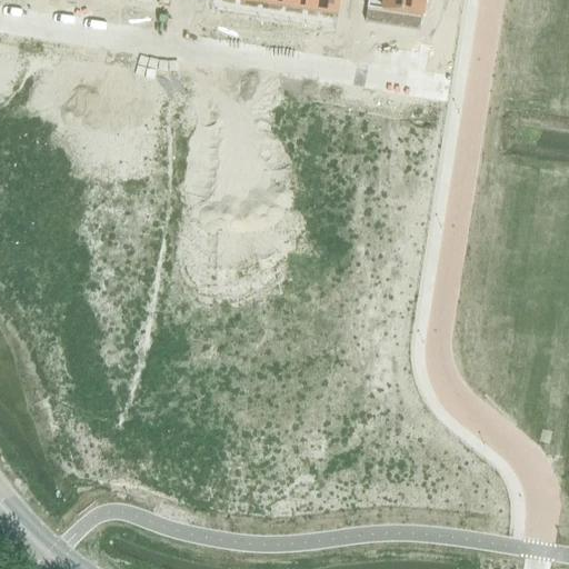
[(268,0),(268,6),(290,9),(291,0),(268,0)]
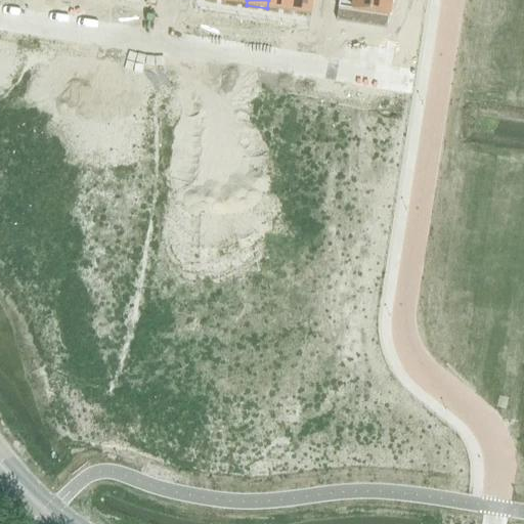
[(268,0),(267,8),(288,11),(290,0),(268,0)]
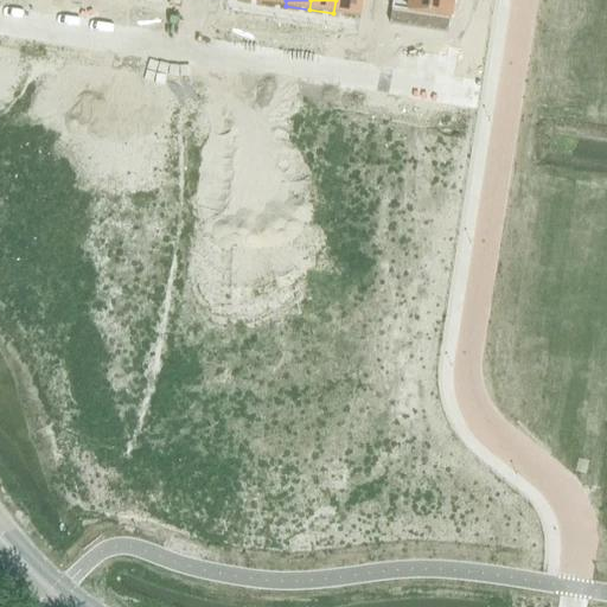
[(336,0),(333,13),(358,17),(360,0),(336,0)]
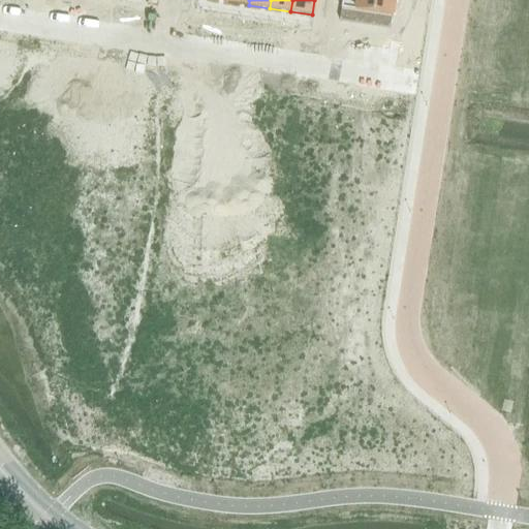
[(342,0),(341,10),(349,11),(358,12),(366,14),(374,16),(383,17),(392,18),(394,0),(342,0)]
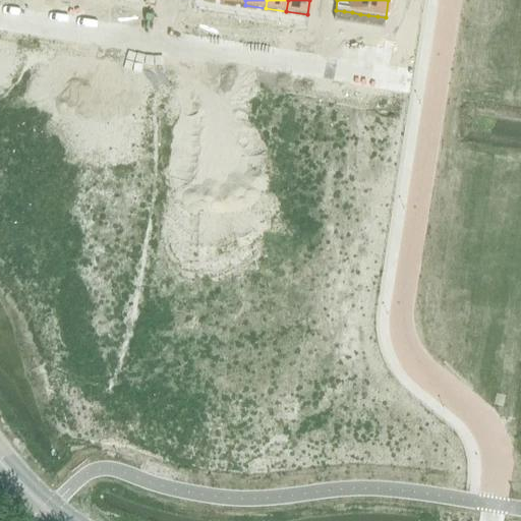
[(336,10),(334,21),(342,22),(344,11),(336,10)]
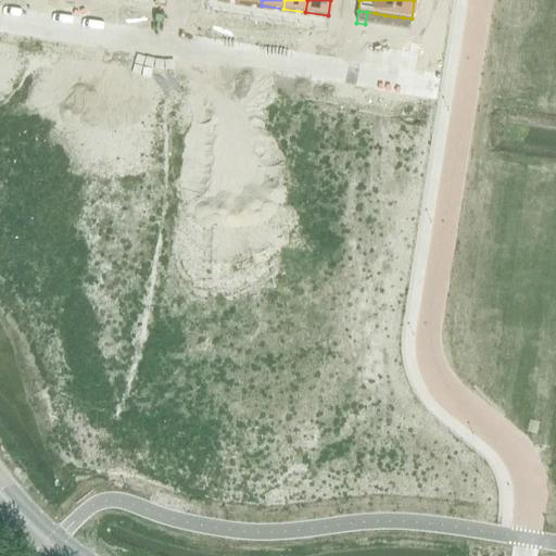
[(367,12),(365,24),(375,25),(376,13),(367,12)]
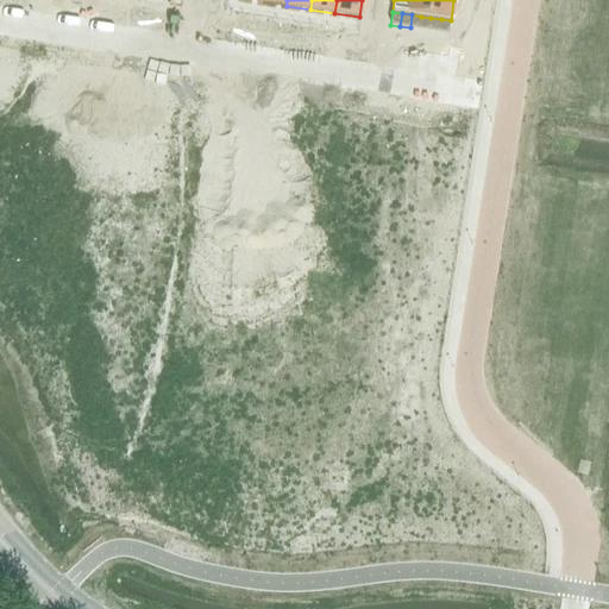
[(412,14),(410,27),(420,29),(421,17),(412,14)]
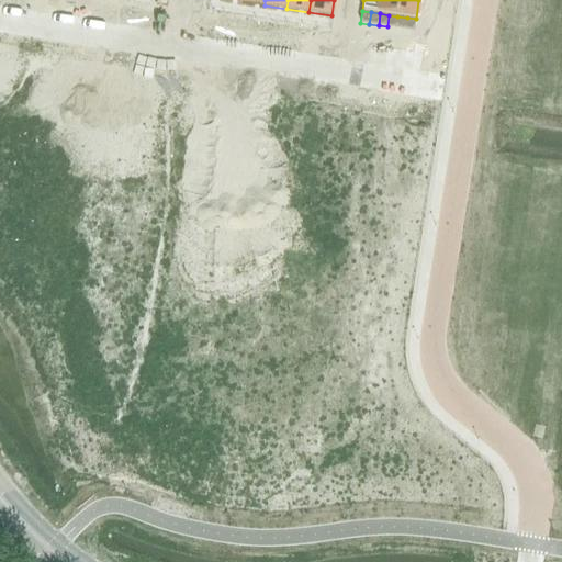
[(389,15),(388,26),(396,29),(397,17),(389,15)]
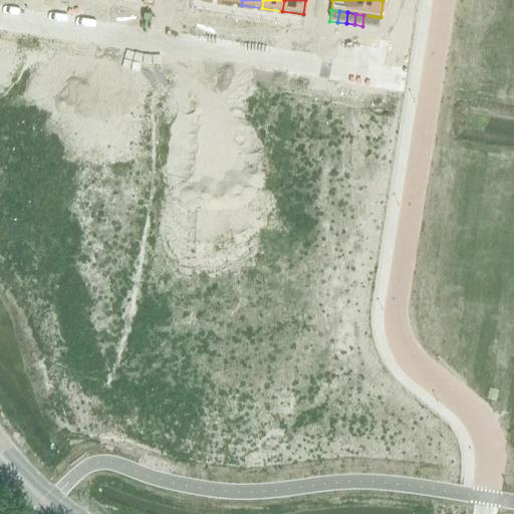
[(363,15),(362,26),(370,27),(372,16),(363,15)]
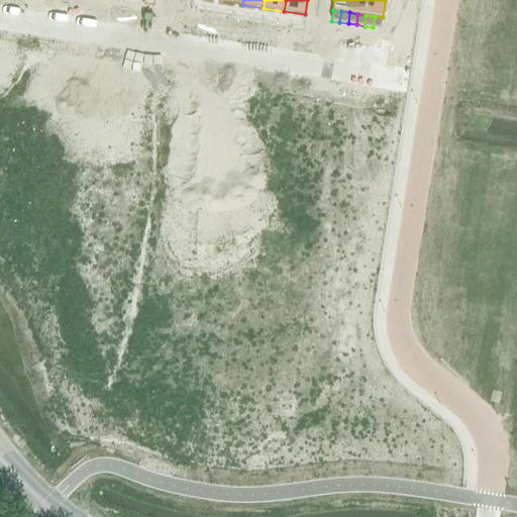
[(375,16),(373,27),(381,28),(383,17),(375,16)]
